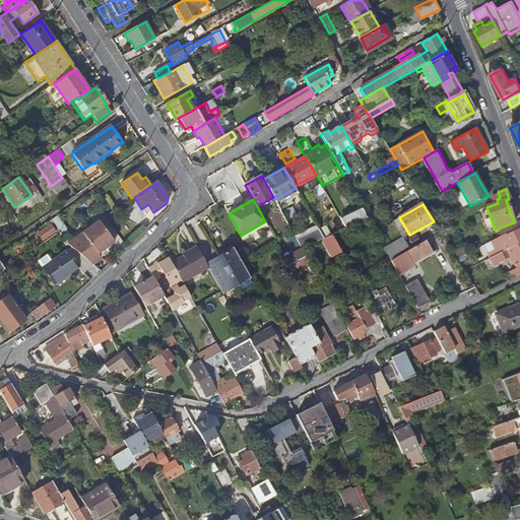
[(345,228),(367,217),(362,208),(340,218),(345,228)]
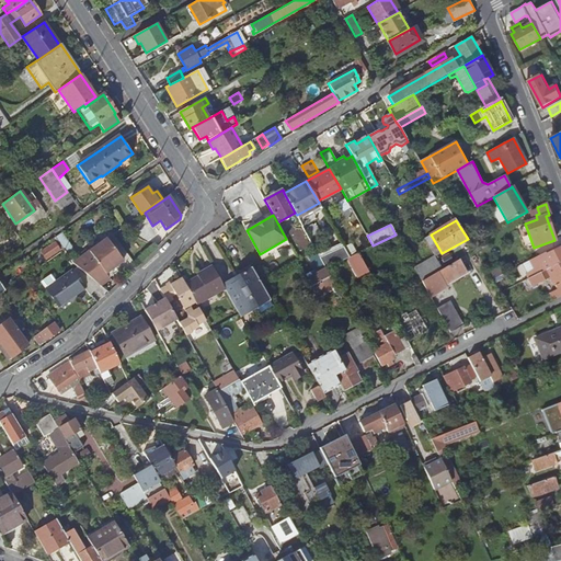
[(63,232),(54,238),(63,250),(64,251),(71,247),(63,232)]
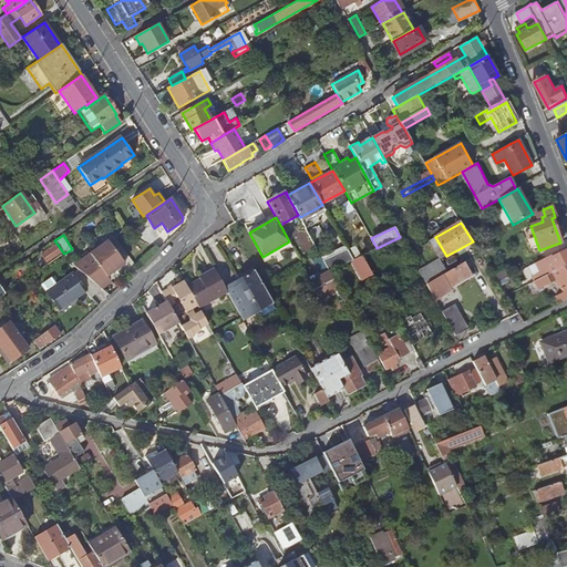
[(109,240),(73,267),(76,269),(101,289),(110,280),(107,277),(125,264),(109,240)]
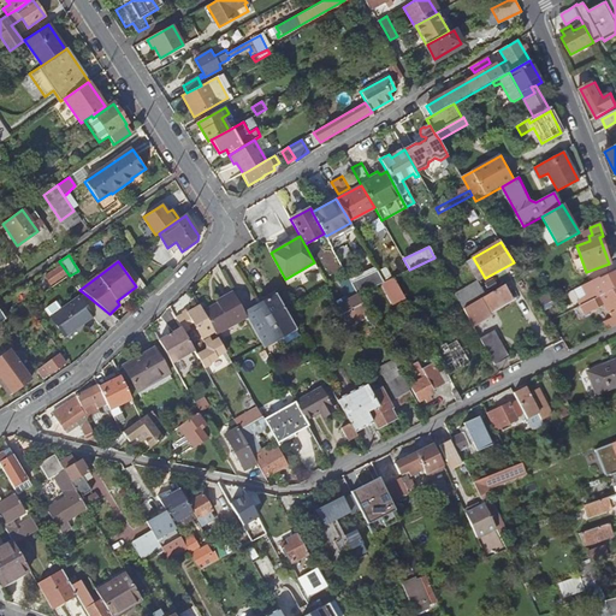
[(60,267),(36,283),(41,291),(65,274),(60,267)]
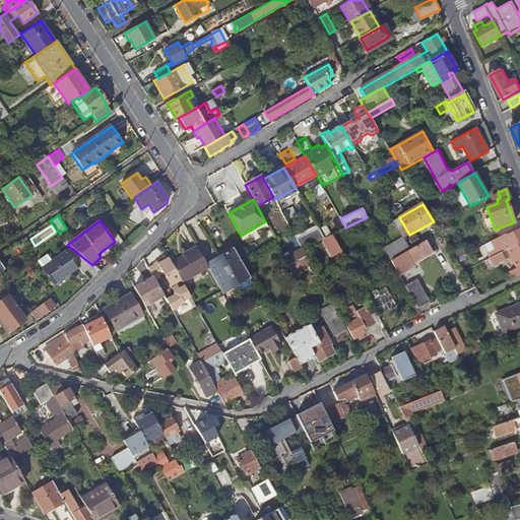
[(303,249),(317,242),(324,239),(319,230),(317,225),(296,237),(297,240),(303,249)]
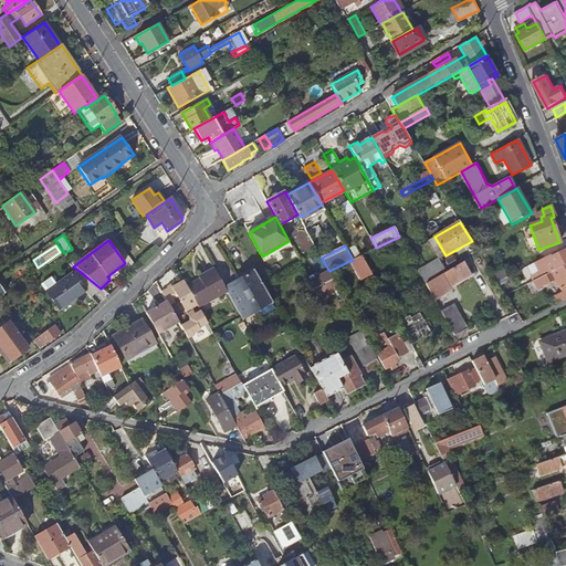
[(72,249),(64,253),(67,259),(75,253),(72,249)]
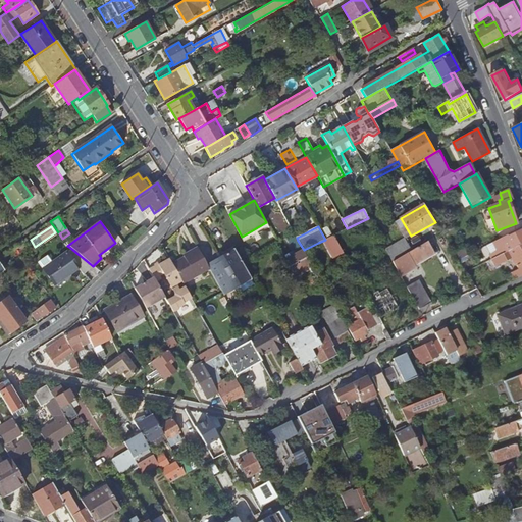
[(499,256),(521,244),(521,231),(521,230),(499,242),(498,241),(493,243),(498,251),(497,252),(499,256)]
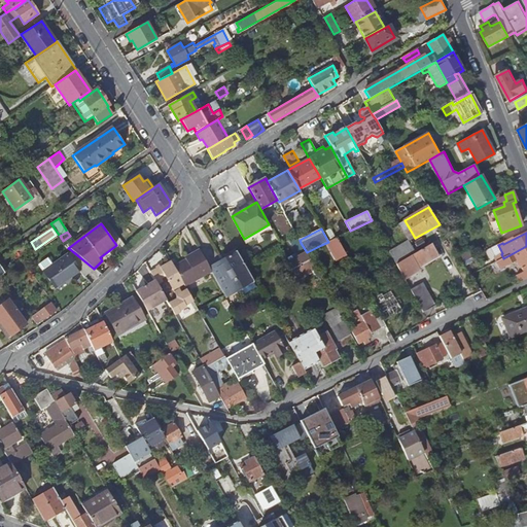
[(409,241),(390,252),(396,266),(416,253),(409,241)]
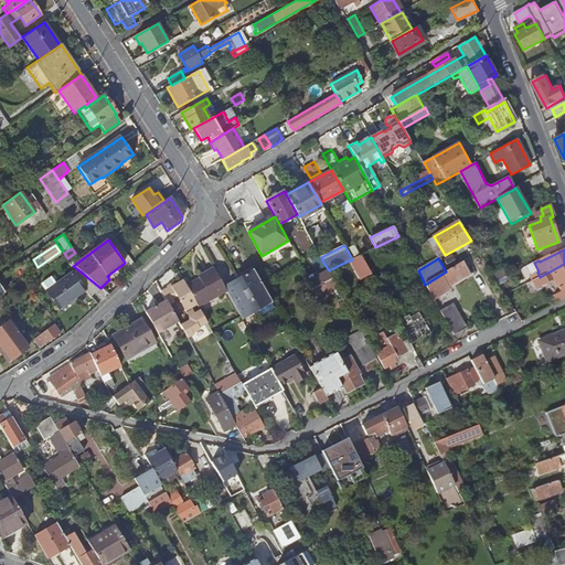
[(313,287),(331,276),(329,270),(322,260),(318,263),(323,274),(310,280),(313,287)]
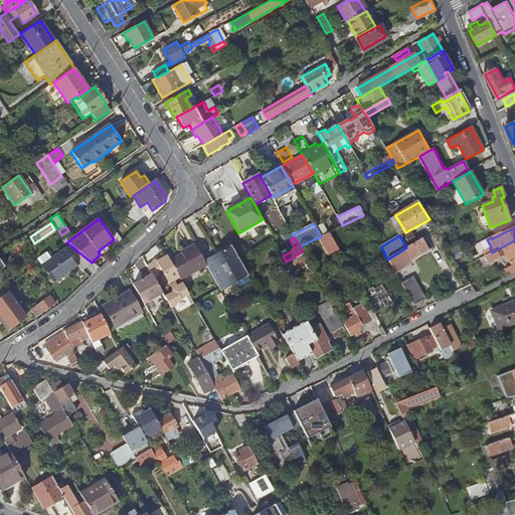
[(409,263),(430,250),(421,238),(406,247),(387,260),(395,274),(410,264),(409,263)]
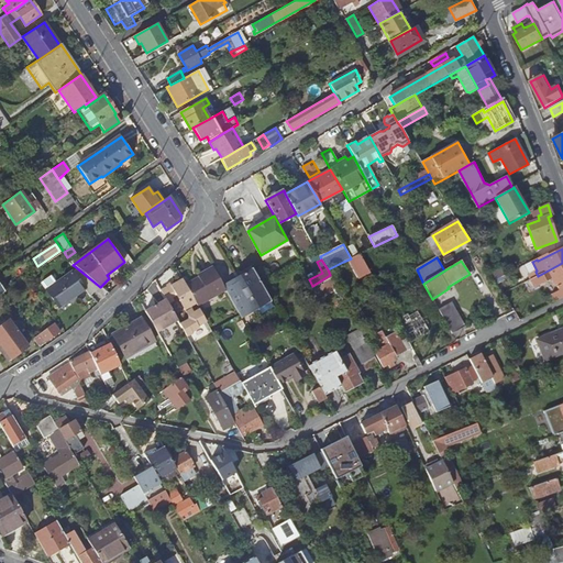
[(197,275),(185,282),(197,304),(224,287),(211,263),(196,273),(197,275)]
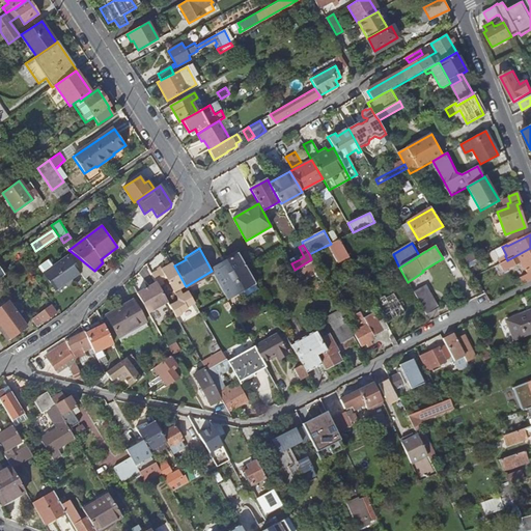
[(530,280),(530,248),(507,260),(500,264),(502,270),(503,272),(520,263),(523,270),(525,269),(527,274),(520,278),(524,285),(530,280)]
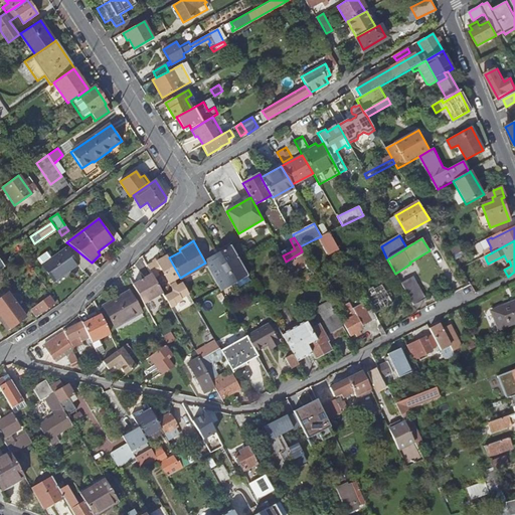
[(92,263),(69,244),(50,259),(41,266),(52,282),(74,267),(79,273),(92,263)]
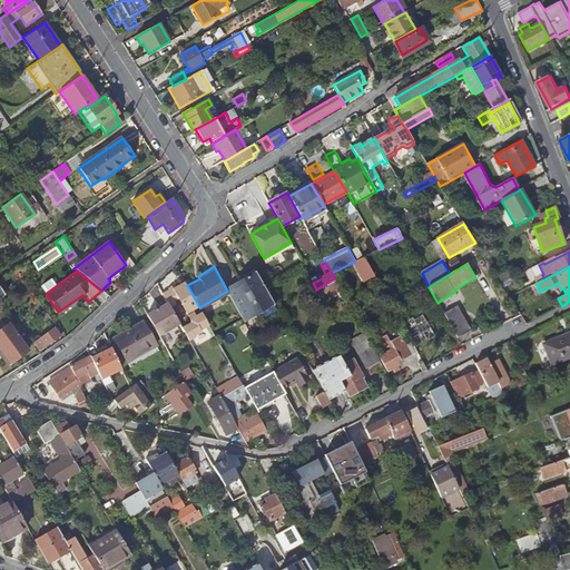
[(501,284),(510,279),(504,272),(497,276),(501,284)]
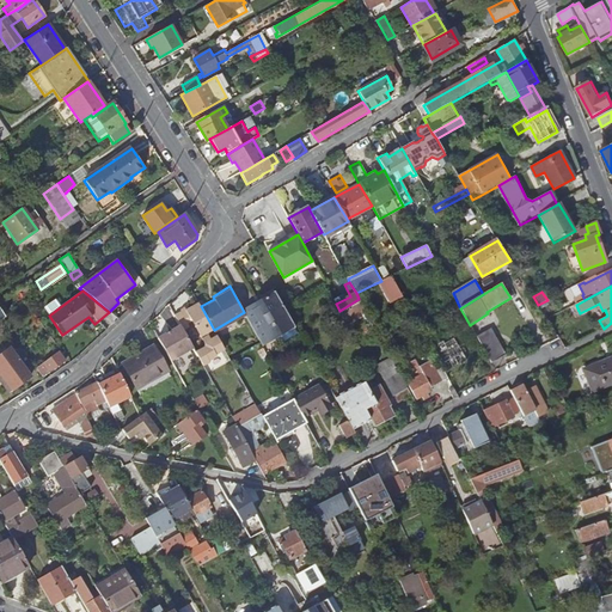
[(277,335),(294,325),(292,323),(285,308),(277,297),(267,303),(268,304),(262,307),(261,305),(261,306),(277,335)]
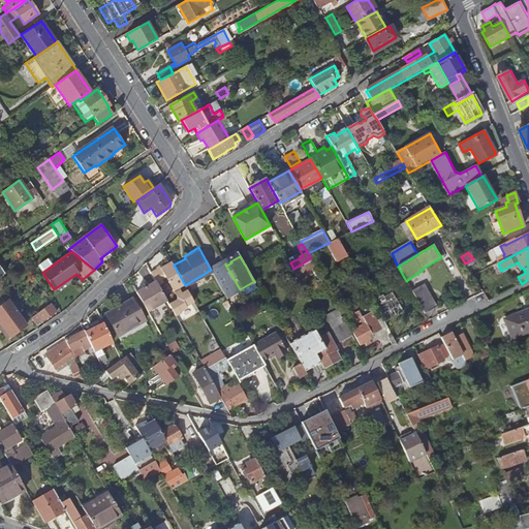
[(299,279),(313,271),(316,276),(319,275),(310,258),(293,269),(299,279)]
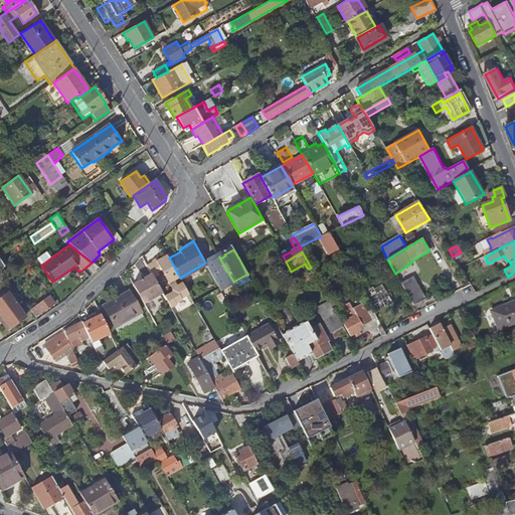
[(36,259),(41,266),(50,259),(45,252),(36,259)]
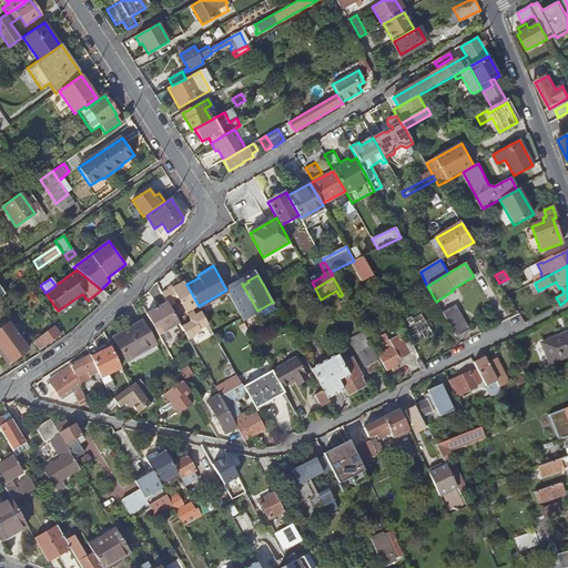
[(168,290),(161,293),(166,303),(170,307),(175,305),(173,302),(178,300),(185,313),(188,316),(190,321),(190,323),(181,328),(188,341),(194,337),(194,336),(202,332),(201,330),(209,325),(200,310),(193,313),(192,308),(192,306),(196,304),(184,282),(173,290),(172,286),(171,286),(166,288),(168,290)]
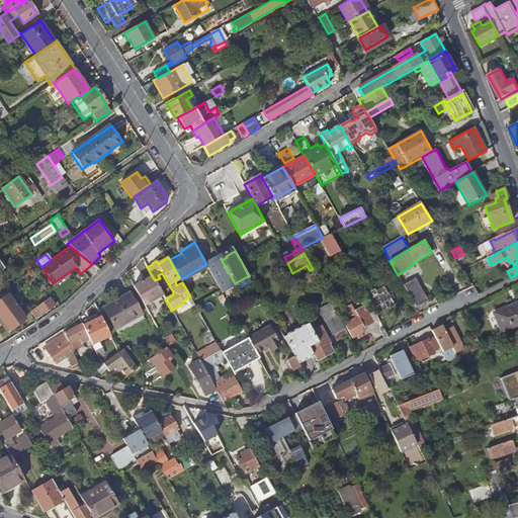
[(224,294),(237,287),(235,283),(221,259),(207,266),(221,290),(224,294)]
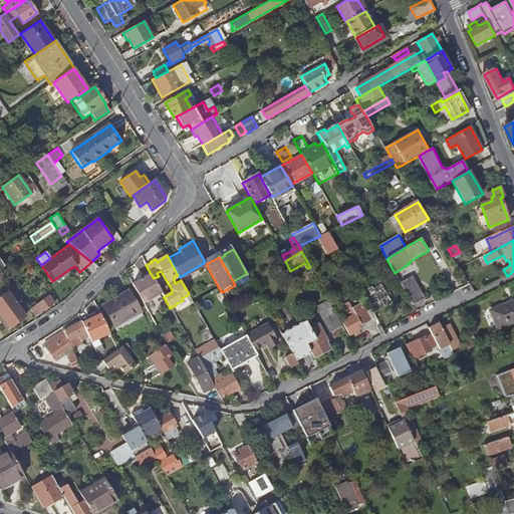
[(154,278),(151,274),(131,282),(143,303),(162,293),(154,278)]
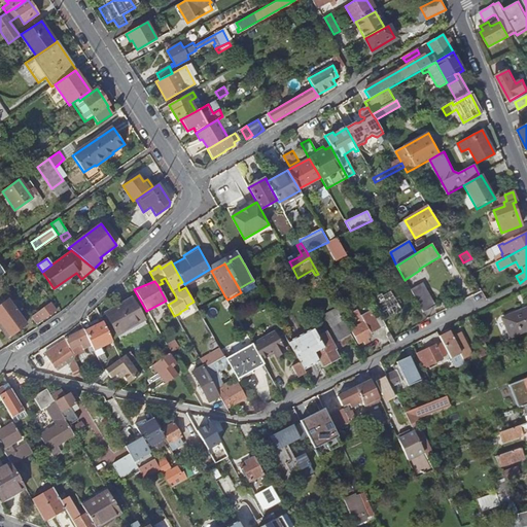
[(423,313),(434,307),(422,284),(411,291),(423,313)]
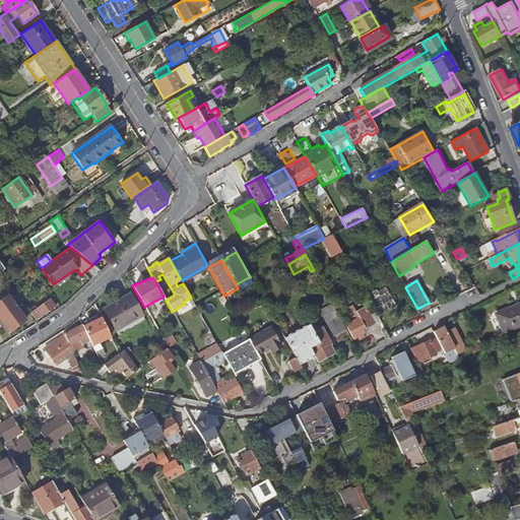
[(271,296),(264,283),(260,285),(262,289),(260,290),(265,300),(271,296)]
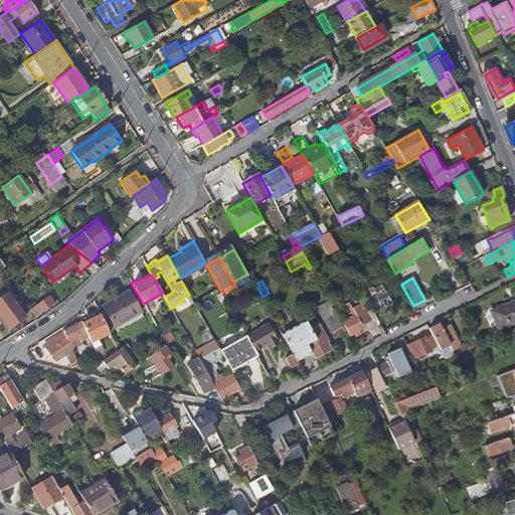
[(368,298),(384,289),(382,285),(370,291),(369,289),(363,293),(364,295),(366,294),(368,298)]
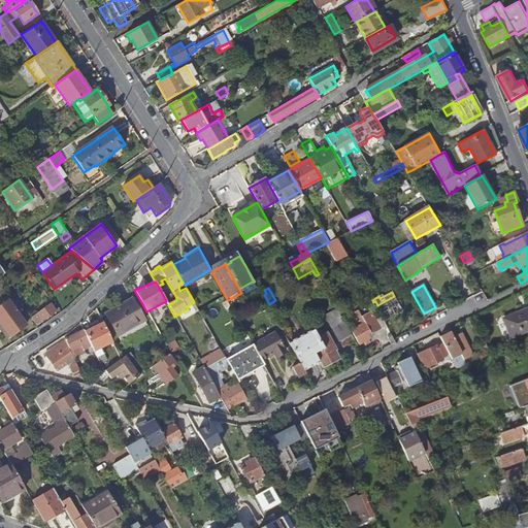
[(402,311),(394,296),(377,305),(387,321),(402,311)]
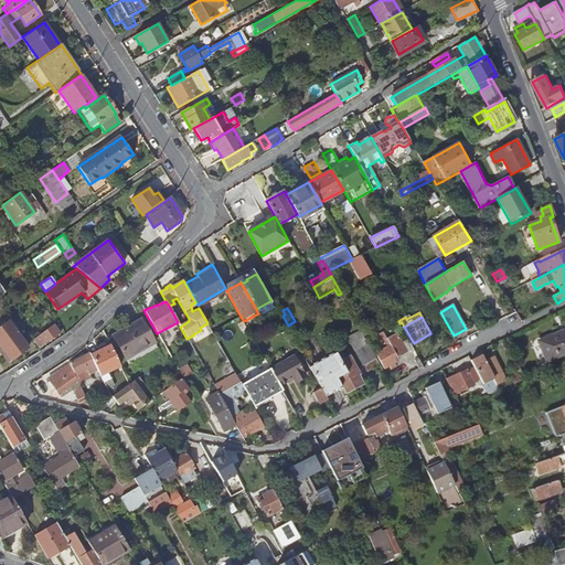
[(62,318),(55,323),(33,340),(36,347),(43,342),(45,344),(60,333),(59,333),(67,327),(62,318)]
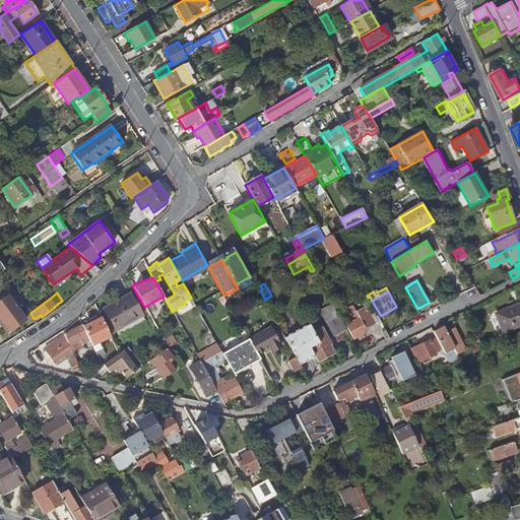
[(145,321),(130,295),(104,310),(119,336),(145,321)]
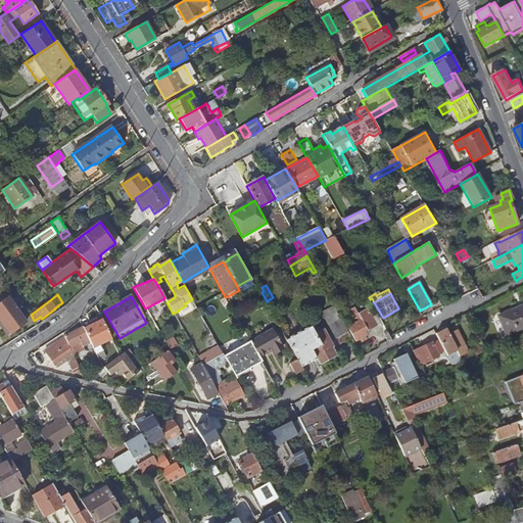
[(0,321),(1,321),(10,333),(26,322),(8,297),(0,302),(0,321)]
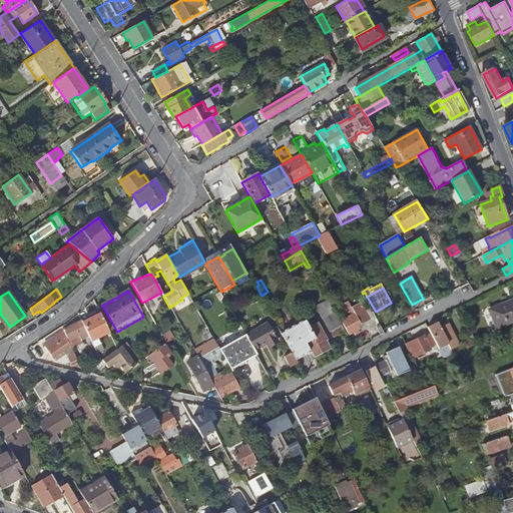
[(512,322),(512,300),(489,310),(497,329),(512,322)]
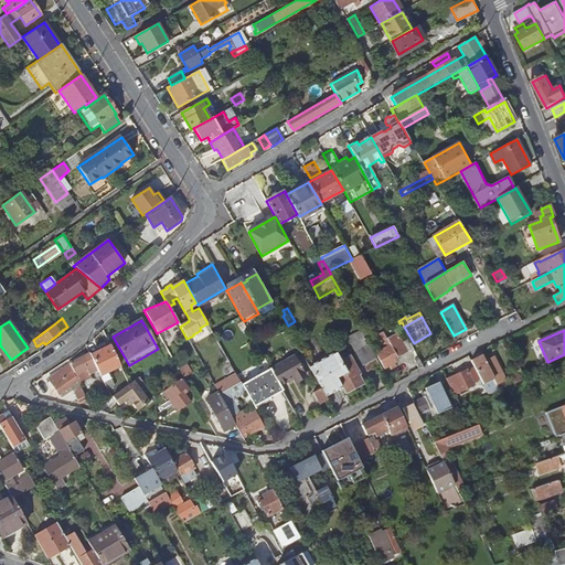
[(370,345),(362,331),(349,339),(355,353),(363,366),(377,359),(370,345)]
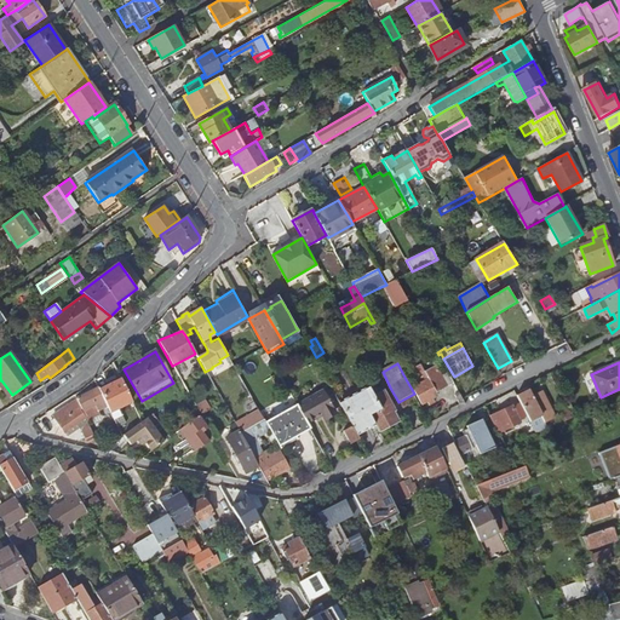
[(424,402),(435,397),(437,395),(436,394),(425,372),(420,365),(413,368),(417,377),(422,373),(426,382),(413,389),(422,405),(424,402)]
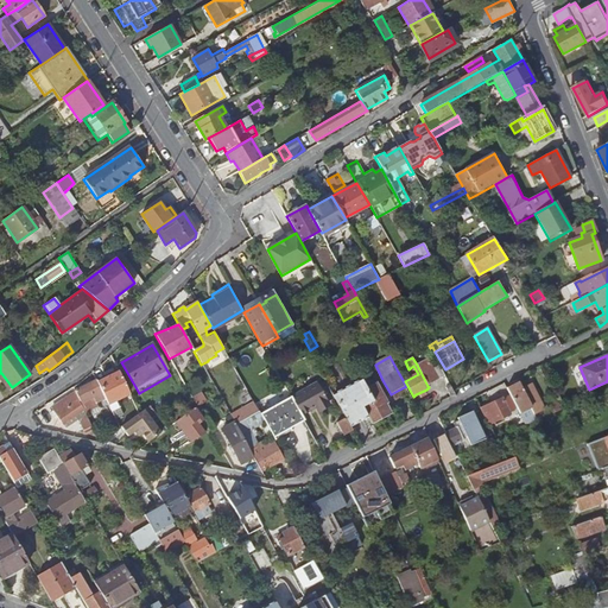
[(428,386),(438,380),(426,360),(417,365),(428,386)]
